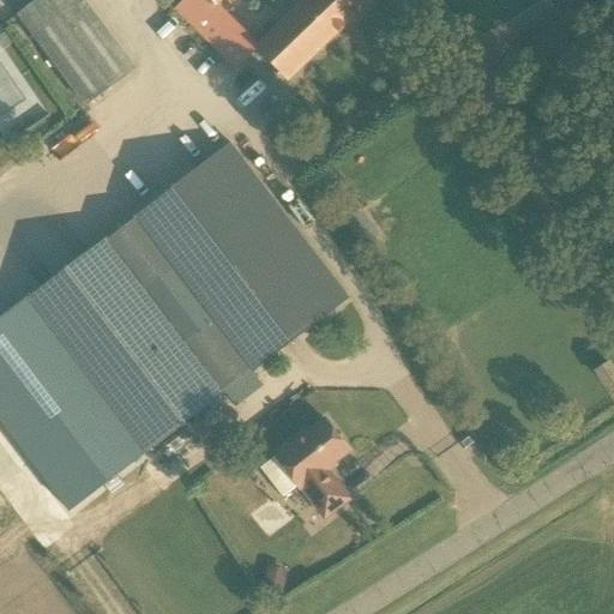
[(132,71),(78,0),(36,0),(17,16),(84,107),(132,71)]
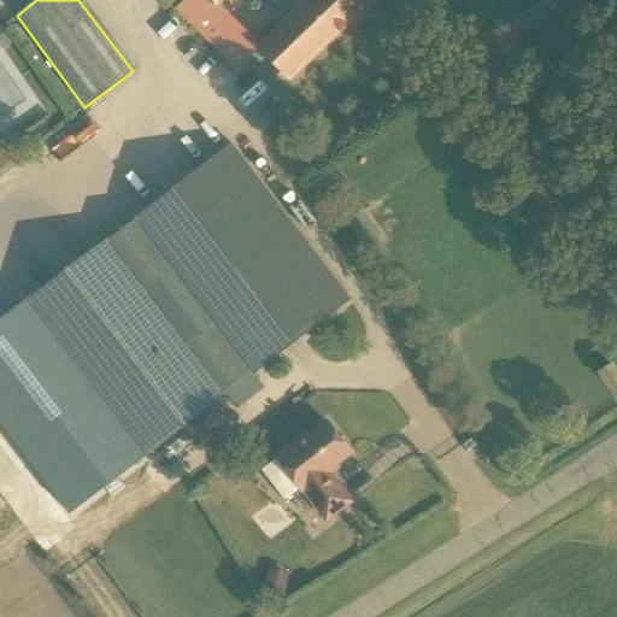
[(186,0),(177,9),(236,69),(258,48),(289,82),(372,1),(371,0),(186,0)]
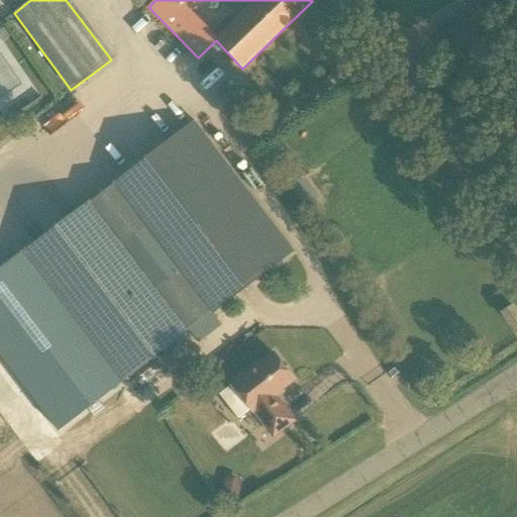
[(0,30),(0,39),(2,42),(11,37),(5,27),(0,30)]
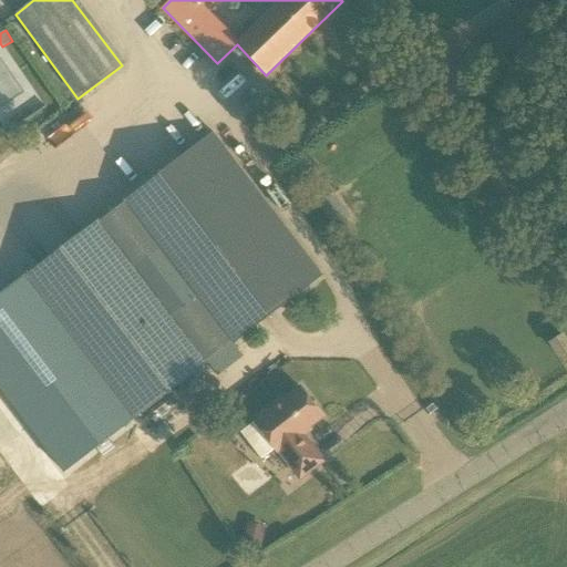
[(234,343),(322,276),(213,133),(125,200),(234,343)]
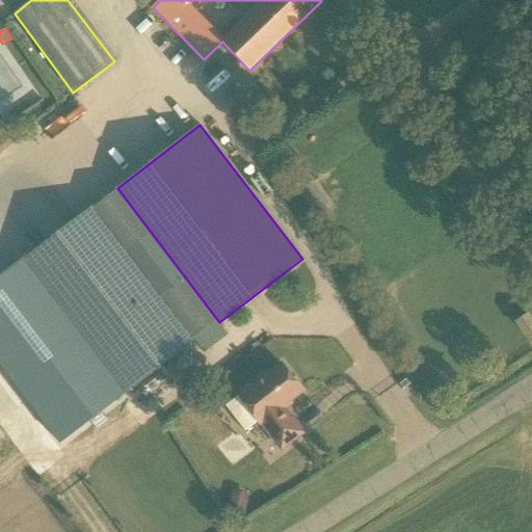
[(127,395),(219,322),(117,188),(23,260),(127,395)]
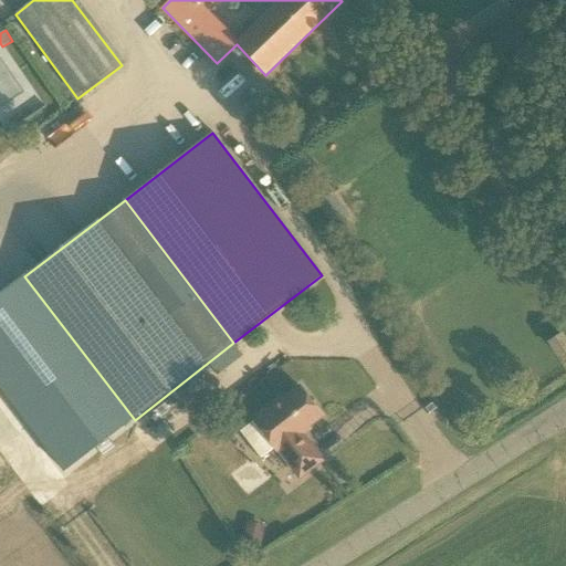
[(559,356),(565,350),(565,342),(562,335),(551,342),(559,356)]
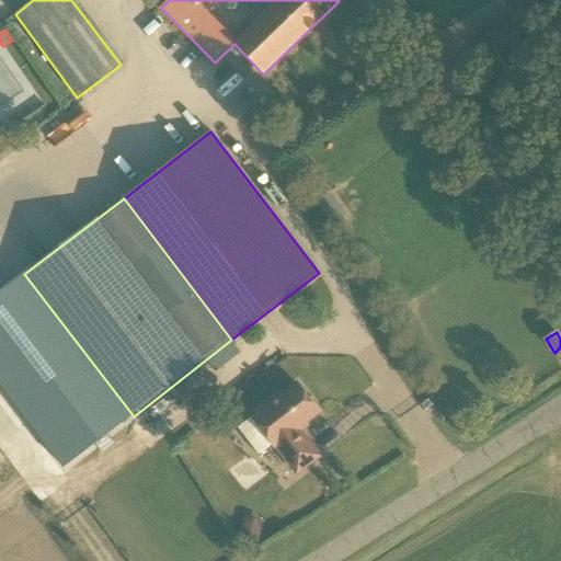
[(320,412),(298,384),(281,398),(278,396),(251,416),(252,418),(238,428),(259,456),(273,445),(275,446),(297,473),(320,456),(298,428),(320,412)]
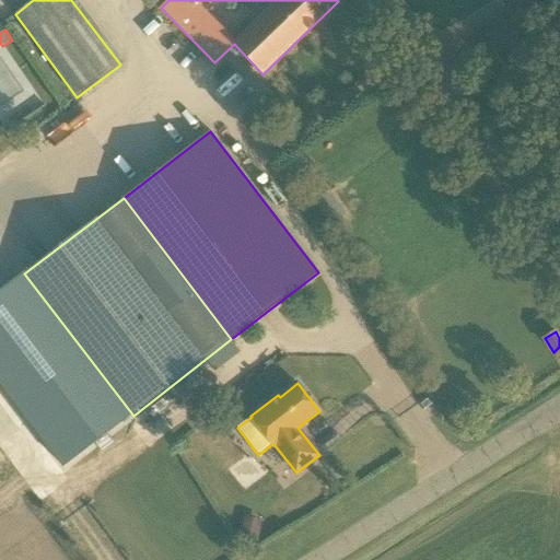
[(95,393),(105,412),(115,408),(105,388),(95,393)]
